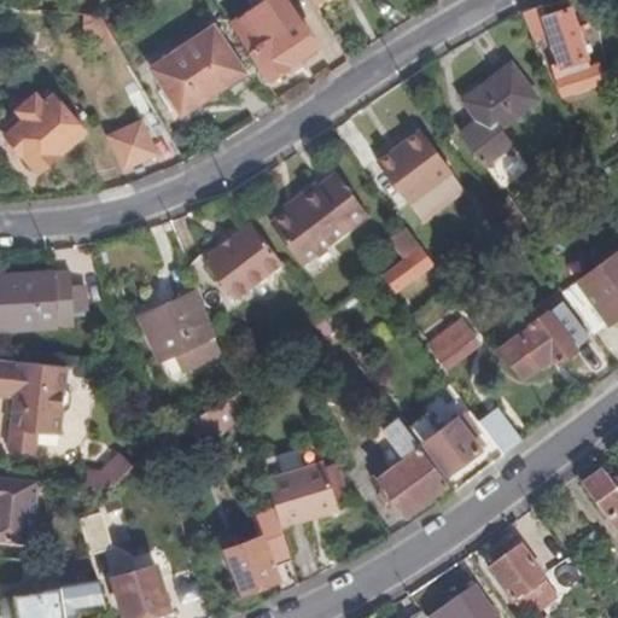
[(319,45),(289,0),(270,0),(238,22),(273,75),(293,62),(297,65),(308,58),(305,53),(319,45)]
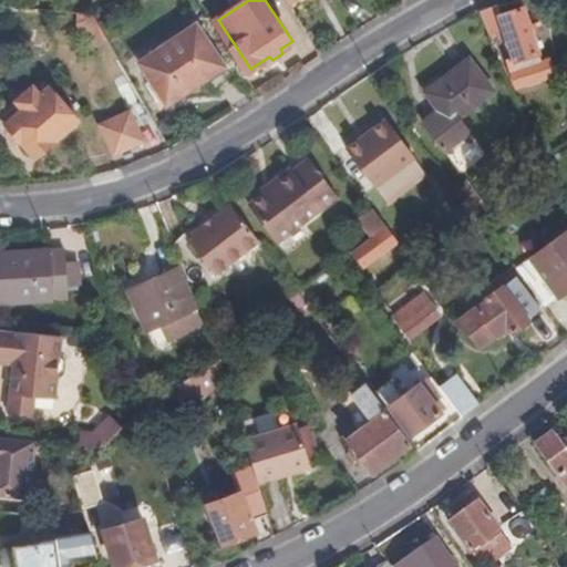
[(502,12),(498,3),(481,11),(491,35),(501,31),(505,39),(512,37),(518,55),(513,58),(511,59),(523,86),(559,71),(553,55),(545,58),(523,4),(502,12)]
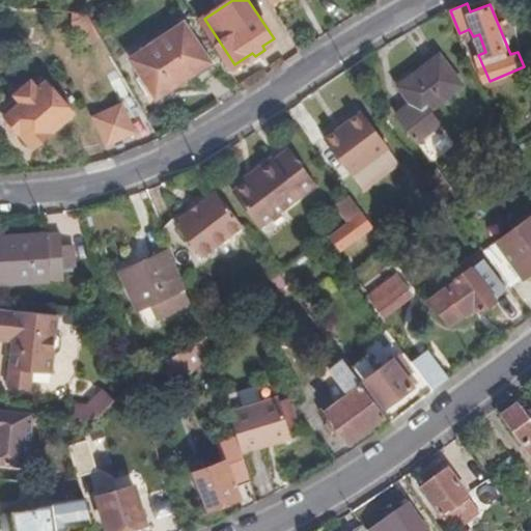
[(86,44),(100,36),(87,15),(76,14),(75,23),(86,44)]
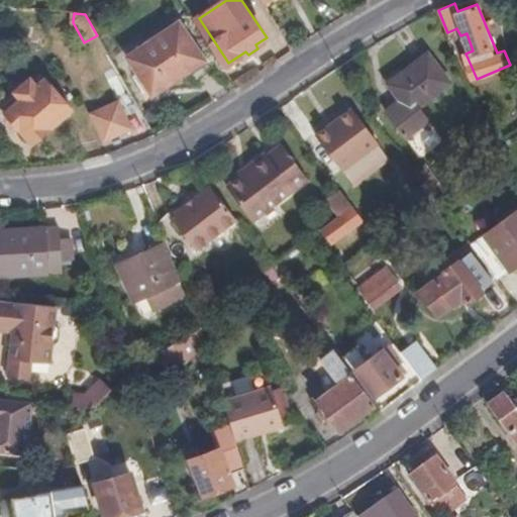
[(154,92),(206,59),(182,21),(130,55),(154,92)]
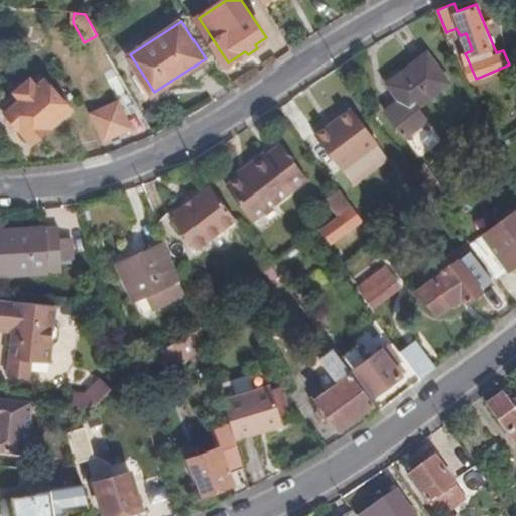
[(460,35),(467,52),(472,50),(466,33),(460,35)]
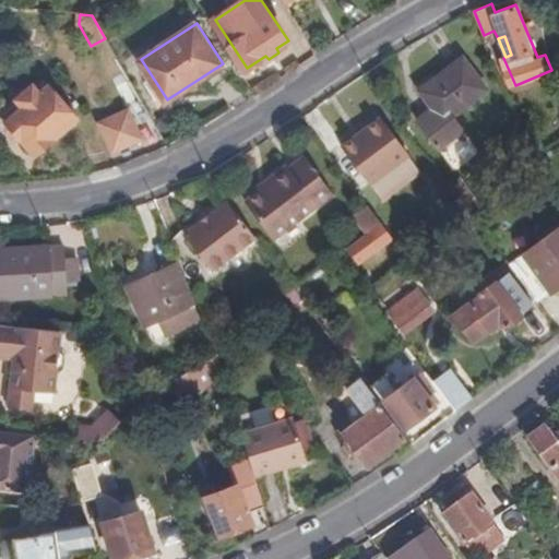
[(447,111),(484,88),(462,54),(415,83),(428,105),(411,115),(428,144),(455,127),(447,111)]
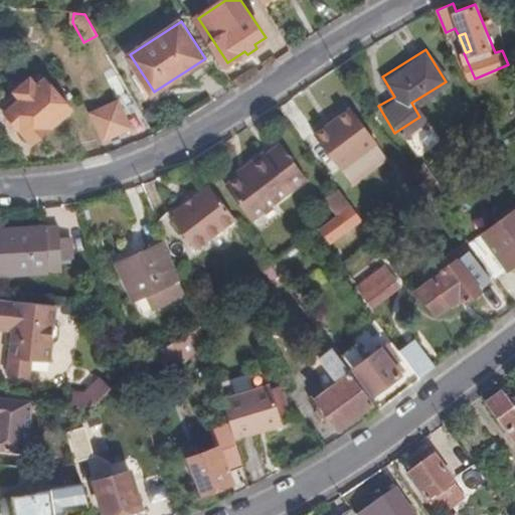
[(46,77),(36,86),(21,99),(7,113),(35,144),(73,109),(46,77)]
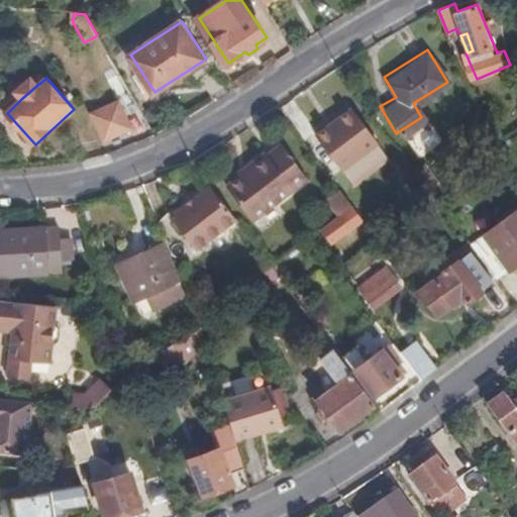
[(21,99),(36,86),(29,79),(15,92),(21,99)]
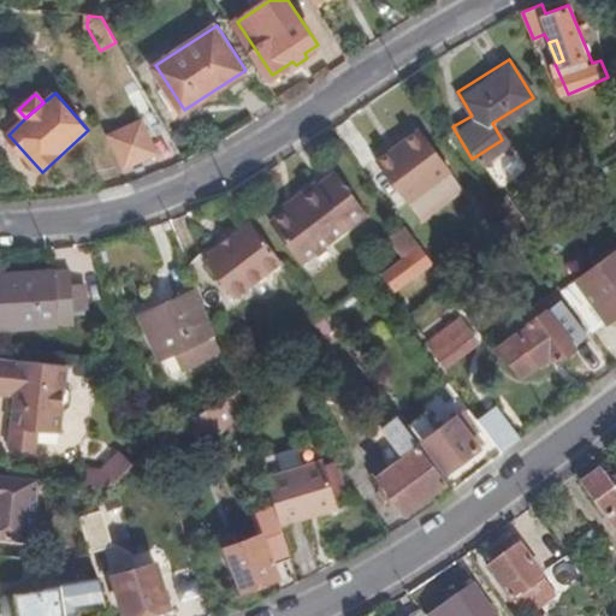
[(113,138),(128,171),(161,157),(147,124),(113,138)]
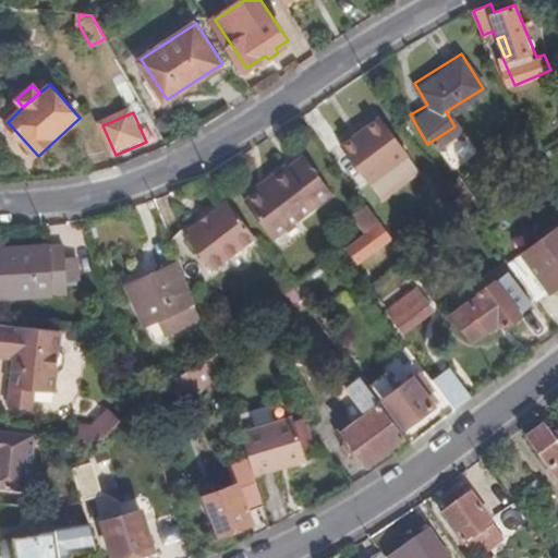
[(177,128),(169,114),(156,121),(164,134),(177,128)]
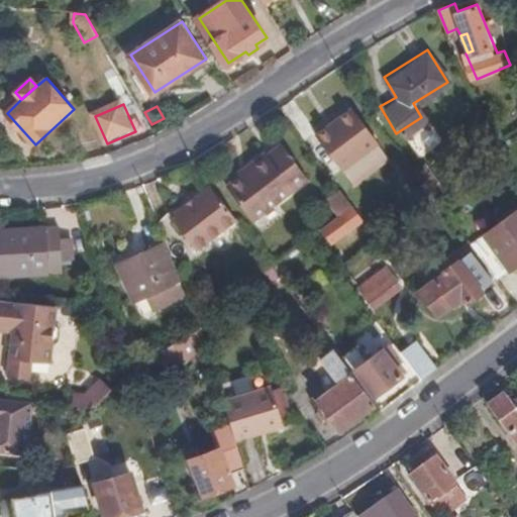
[(352,109),(316,135),(343,171),(380,143),(352,109)]
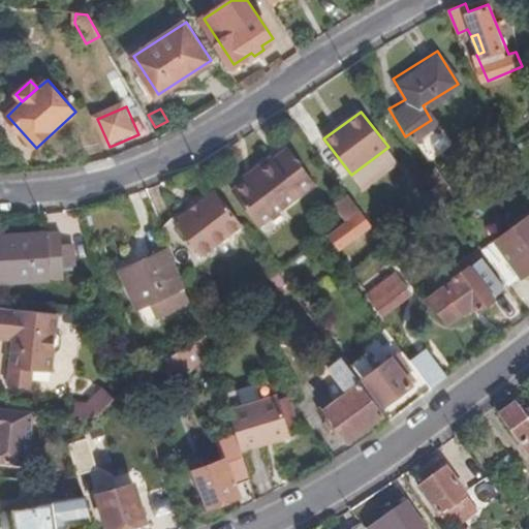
[(261,225),(317,183),(290,148),(276,158),(274,157),(257,168),(258,172),(234,190),(261,225)]
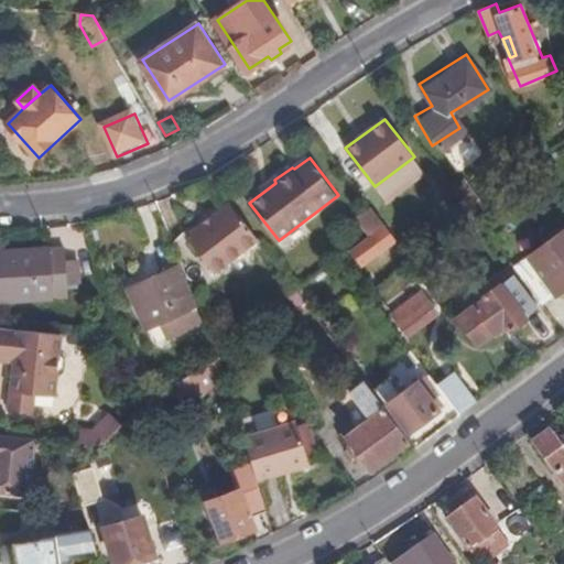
[(259,239),(230,203),(174,245),(192,289),(259,239)]
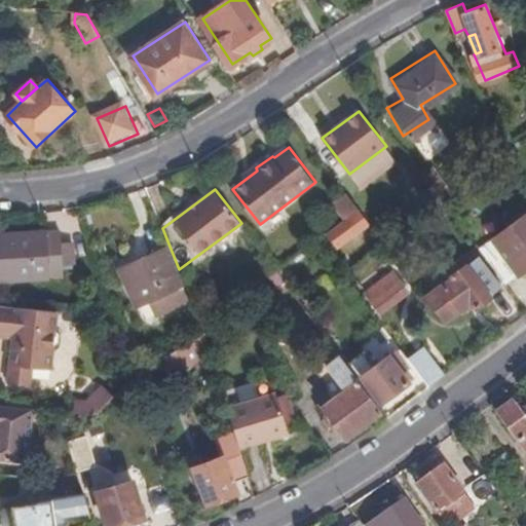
[(360,210),(346,193),(334,202),(347,220),(360,210)]
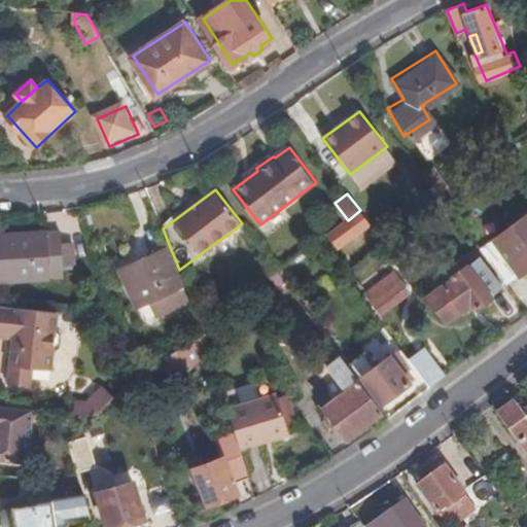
[(526,214),(482,249),(497,270),(508,284),(526,270),(526,214)]
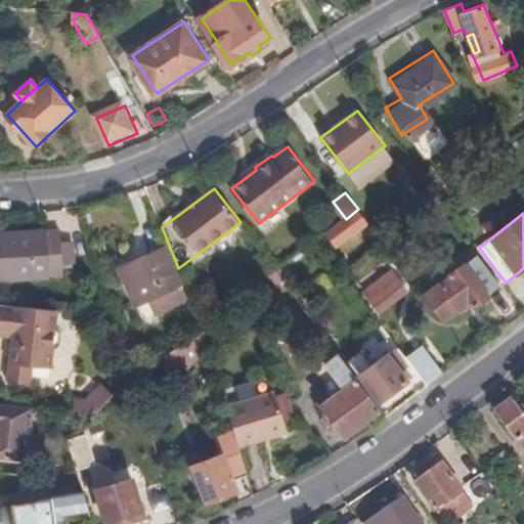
[(0,277),(64,273),(64,265),(61,243),(60,228),(0,232),(0,277)]
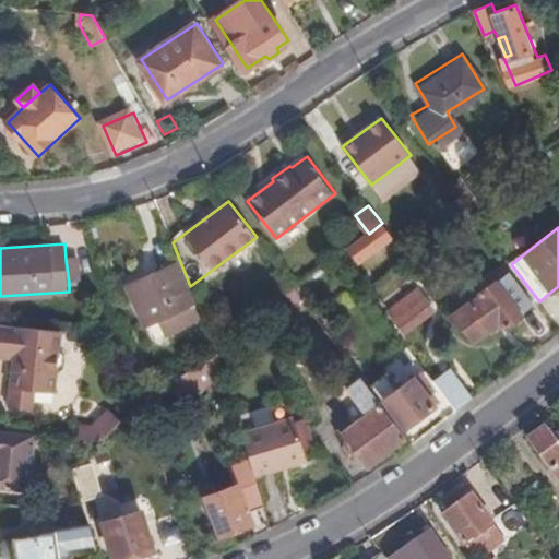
[(66,259),(69,283),(83,281),(81,257),(66,259)]
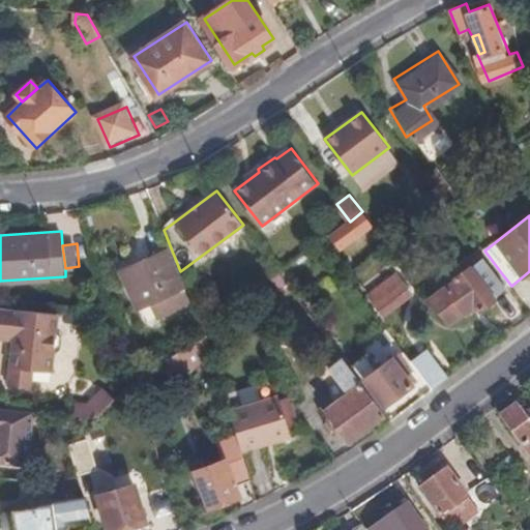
[(190,301),(167,251),(123,271),(141,307),(153,301),(162,316),(190,301)]
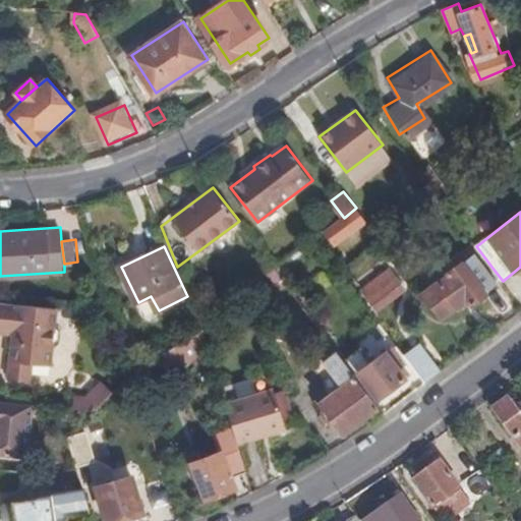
[(473,303),(495,286),(470,255),(440,280),(441,283),(424,297),(442,320),(469,298),(473,303)]
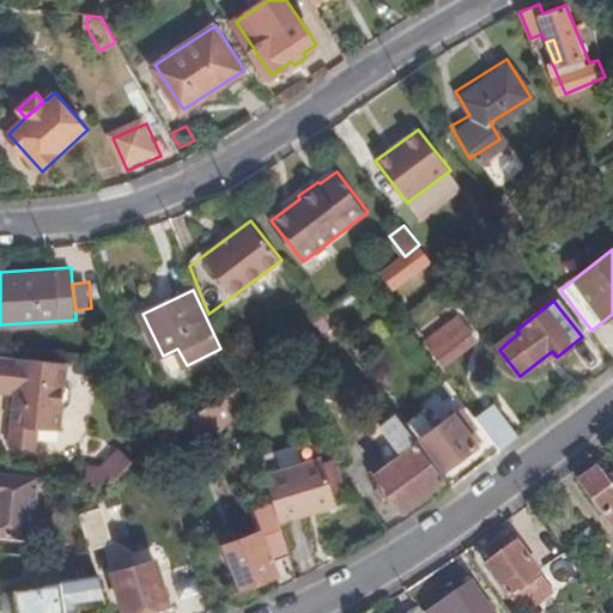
[(587,335),(592,331),(578,314),(574,317),(587,335)]
